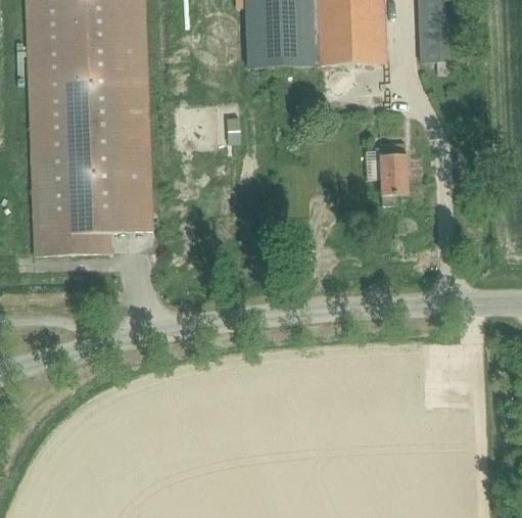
[(25,0),(34,254),(107,251),(106,231),(149,230),(140,0),(25,0)]
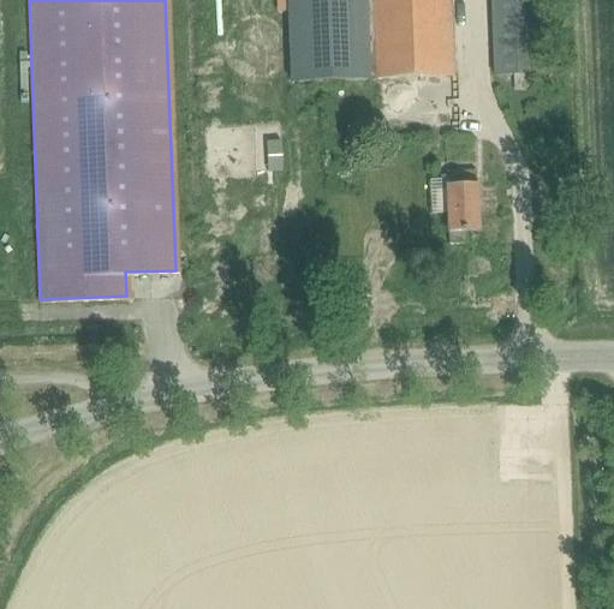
[(285,0),(288,78),(367,76),(451,73),(447,0),(285,0)]
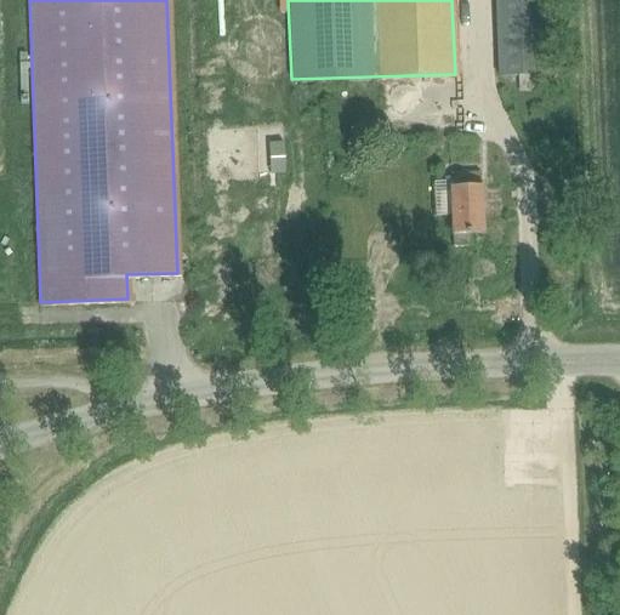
[(491,0),(495,73),(542,72),(539,0),(491,0)]
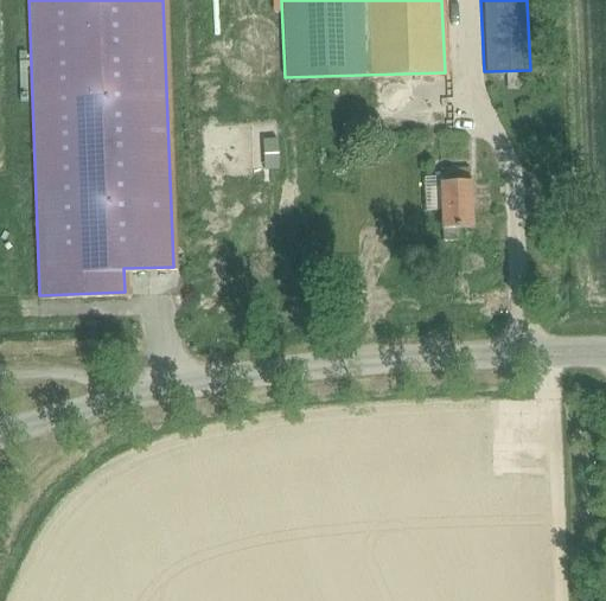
[(423,83),(401,84),(401,95),(423,94),(423,83)]
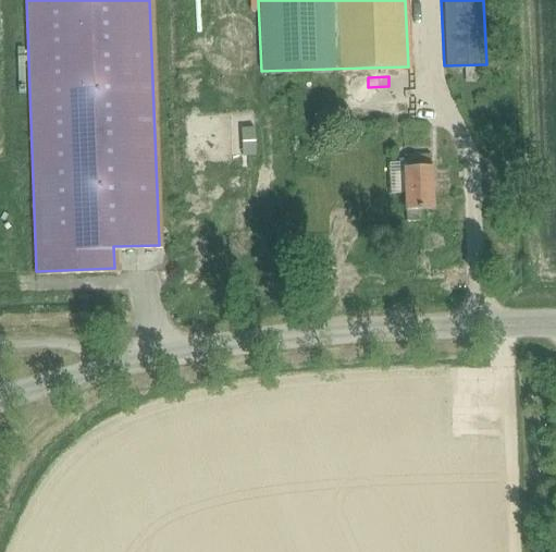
[(420,207),(431,207),(430,164),(429,164),(429,151),(403,152),(405,218),(420,218),(420,207)]
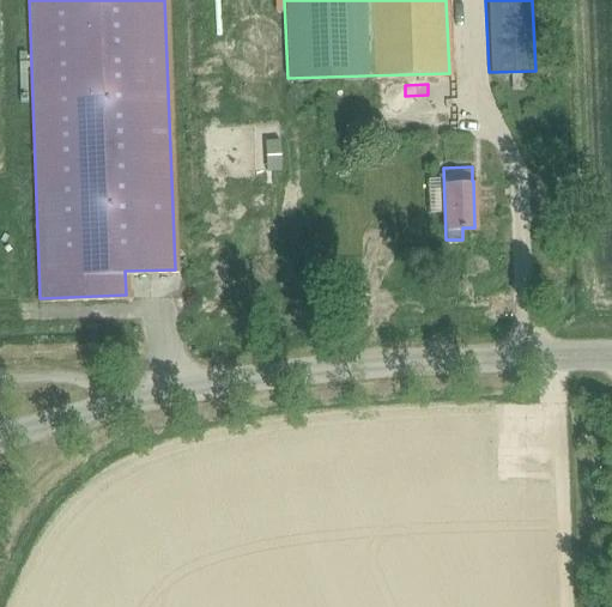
All buildings are outlined.
